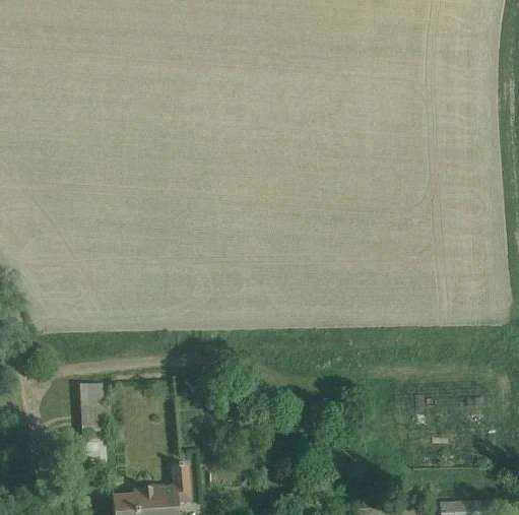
[(103,381),(80,383),(83,461),(108,460),(103,381)]
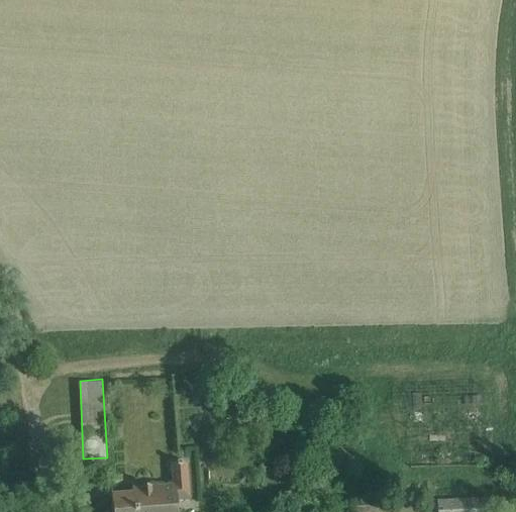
[(333,447),(325,447),(325,461),(354,459),(354,438),(333,438),(333,447)]
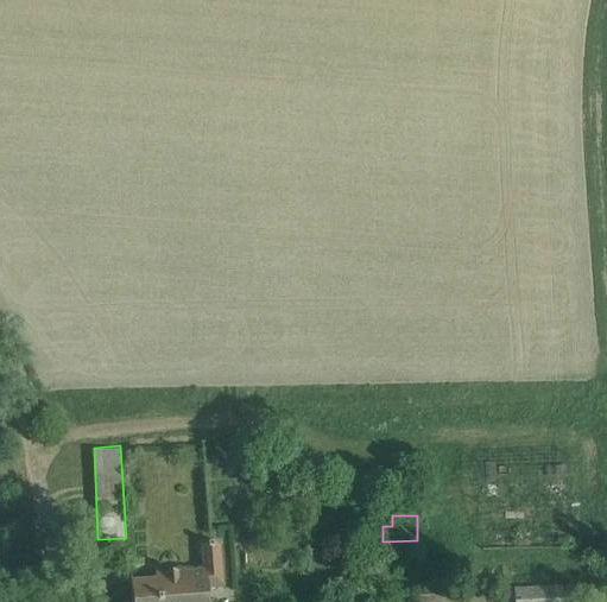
[(157,576),(132,578),(133,601),(209,601),(208,588),(226,587),(222,540),(201,543),(203,568),(177,570),(177,571),(169,571),(169,570),(156,570),(157,576)]
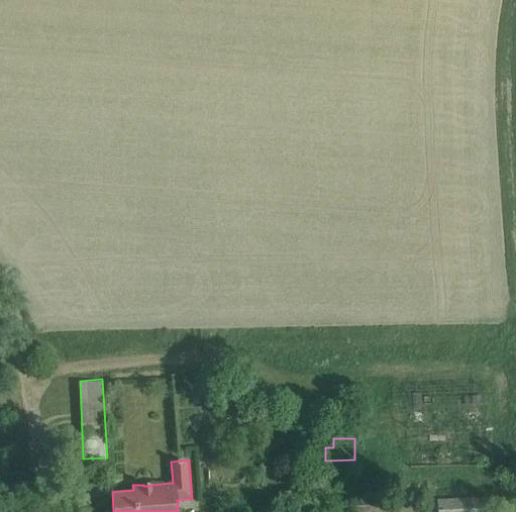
[(494,511),(494,495),(437,498),(437,511),(494,511)]
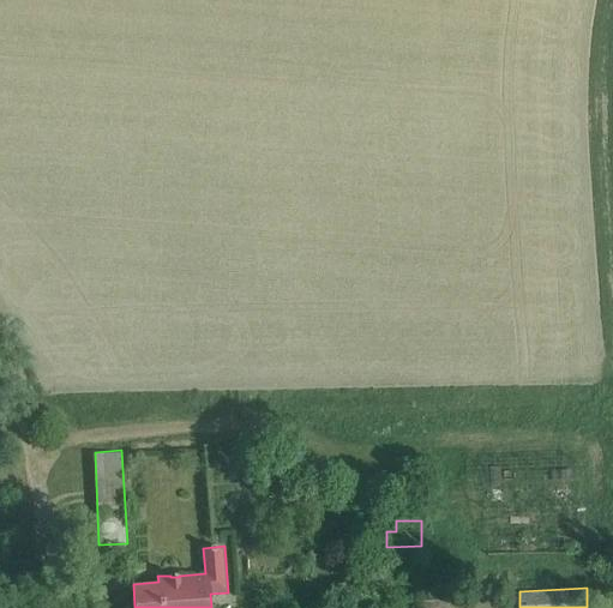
[(451,607),(452,591),(421,593),(421,607),(451,607)]
